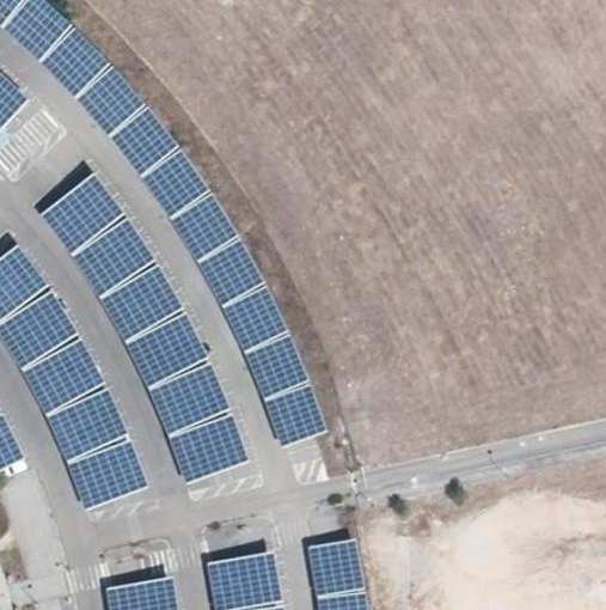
[(0,30),(43,69),(91,121),(122,159),(159,208),(203,278),(237,341),(279,446),(325,431),(291,342),(244,246),(187,158),(110,63),(62,20),(40,0),(0,0),(0,30)]
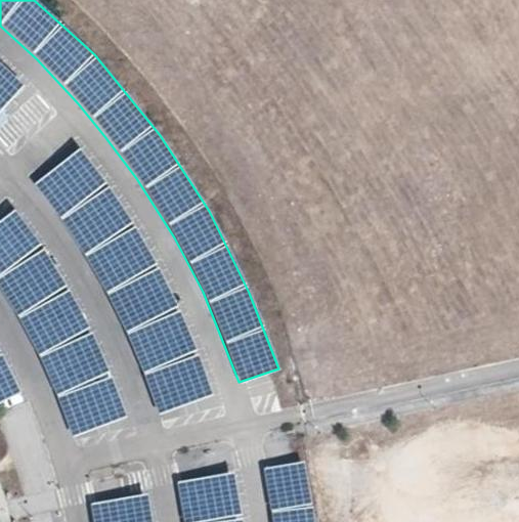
[(0,107),(25,85),(0,60),(0,107)]
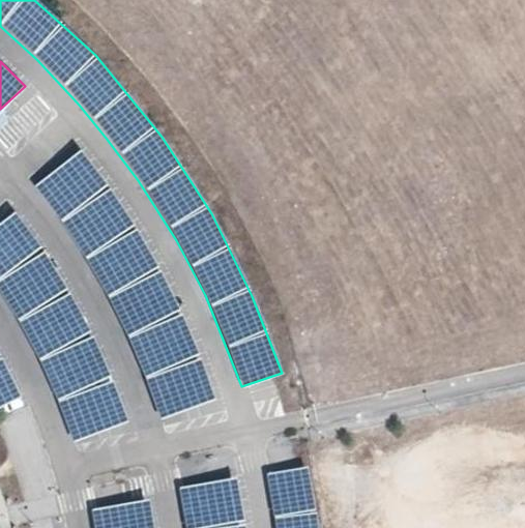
[(110,186),(80,148),(31,185),(60,223),(88,263),(124,333),(156,418),(216,397),(199,351),(168,281),(135,223),(110,186)]
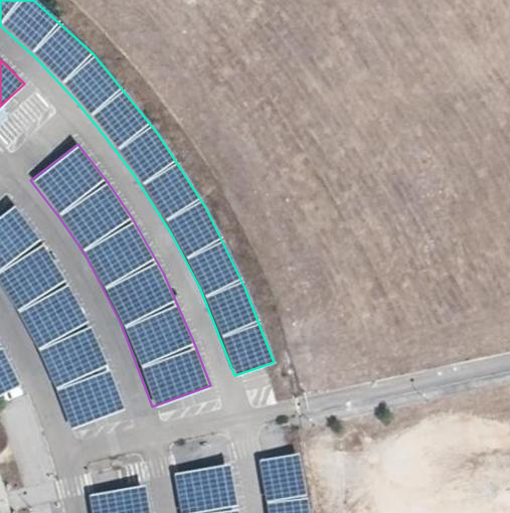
[(40,240),(15,207),(0,217),(0,288),(10,305),(35,348),(68,428),(124,409),(120,399),(94,334),(66,283),(40,240)]
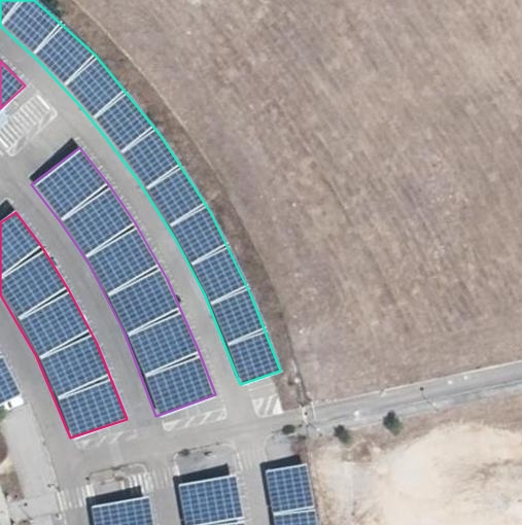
[(0,405),(20,395),(0,354),(0,405)]
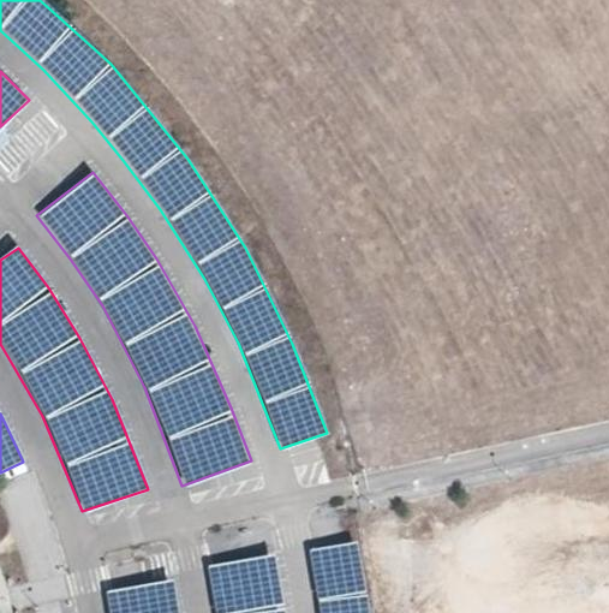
[(370,612),(358,540),(309,549),(316,596),(317,612),(370,612)]
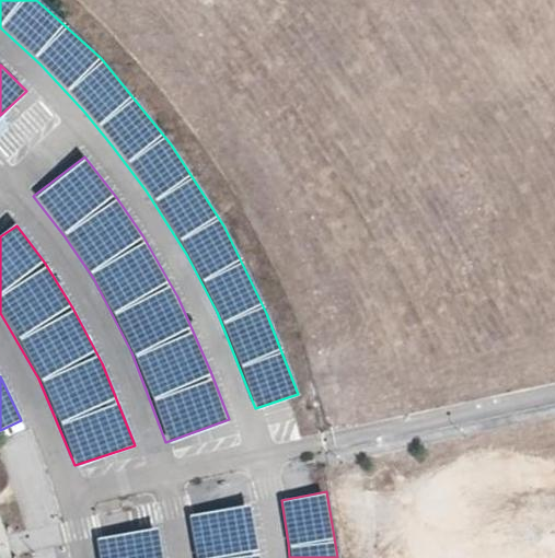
[(250,502),(188,515),(194,557),(261,557),(261,551),(250,502)]
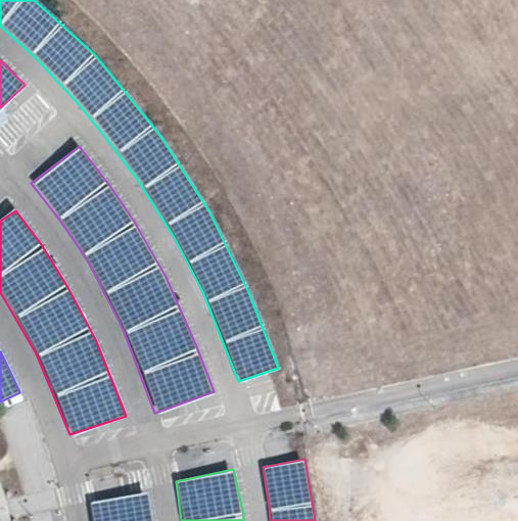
[(151,520),(146,491),(89,503),(92,520),(151,520)]
